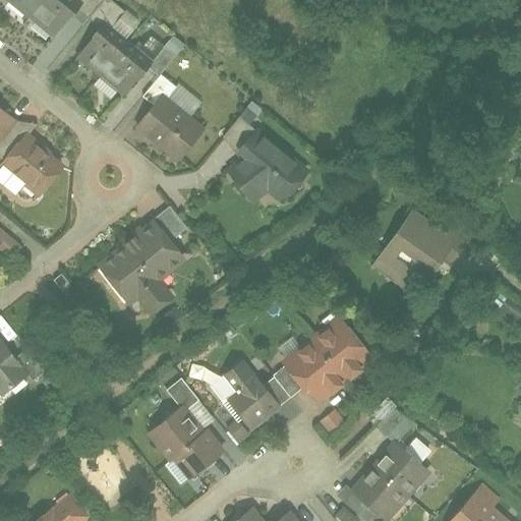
[(4,0),(27,18),(42,0),(4,0)]
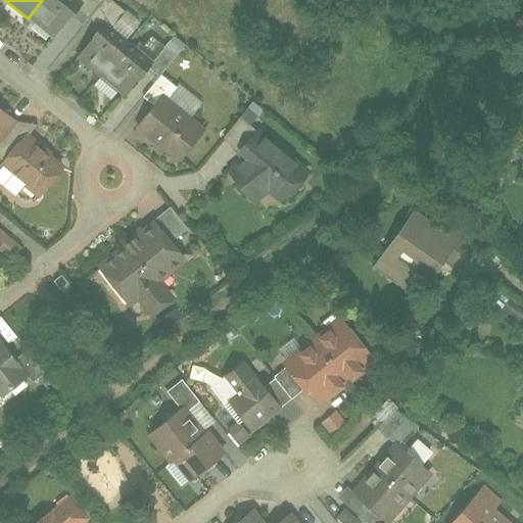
[(74,0),(42,0),(28,18),(53,40),(81,6),(74,0)]
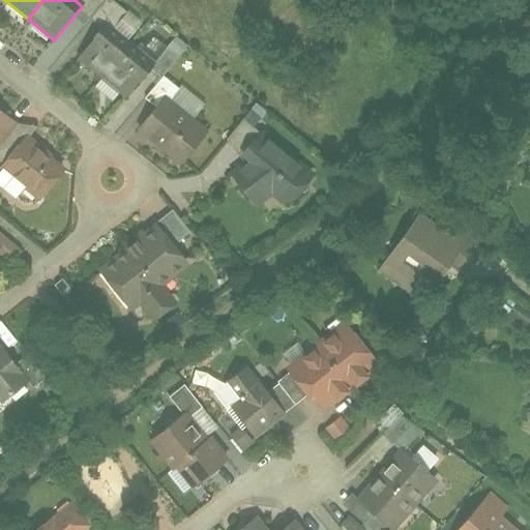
[(105,25),(80,58),(104,77),(129,42),(105,25)]
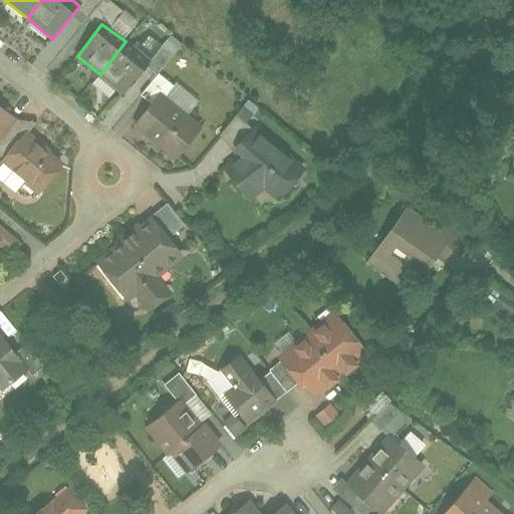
[(151,59),(147,64),(158,73),(180,43),(168,34),(160,45),(147,35),(137,48),(151,59)]
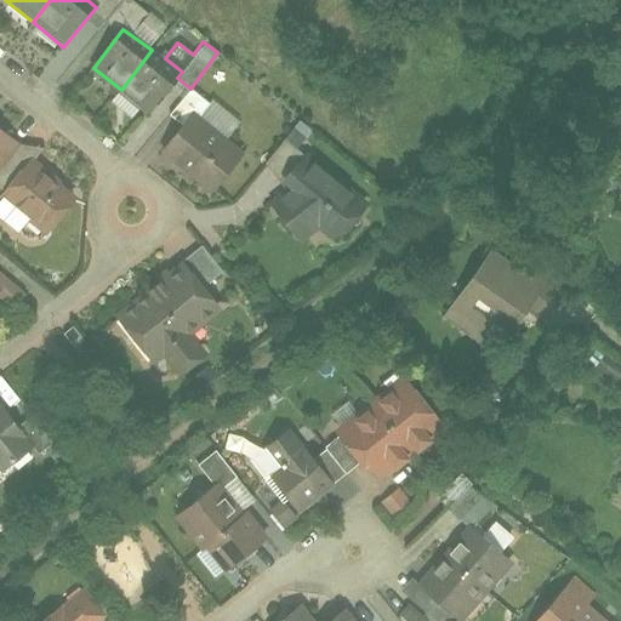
[(152,50),(121,90),(151,112),(180,72),(152,50)]
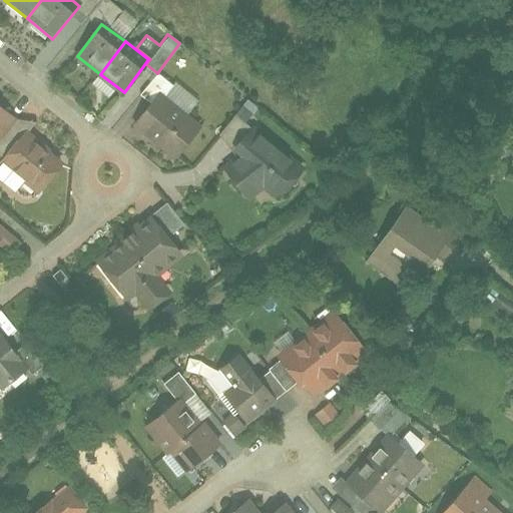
[(136,127),(181,161),(207,128),(162,94),(136,127)]
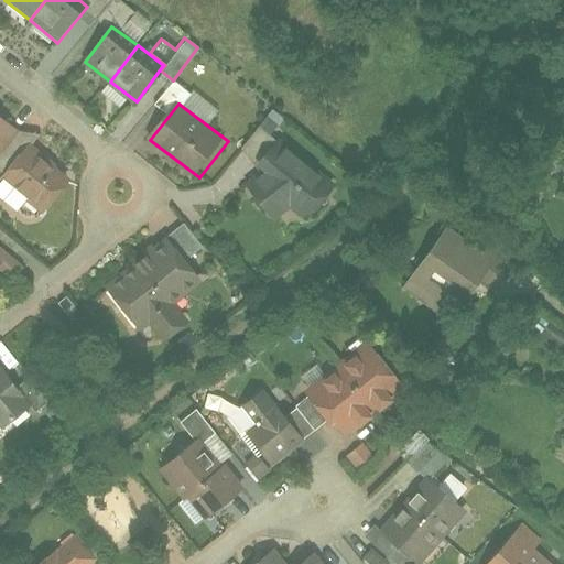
[(0,143),(11,130),(0,121),(0,143)]
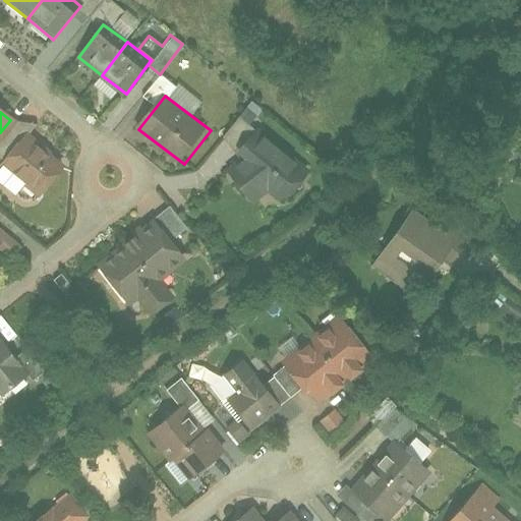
[(307,176),(256,130),(234,156),(241,162),(217,188),(240,210),(261,187),(281,206),(307,176)]
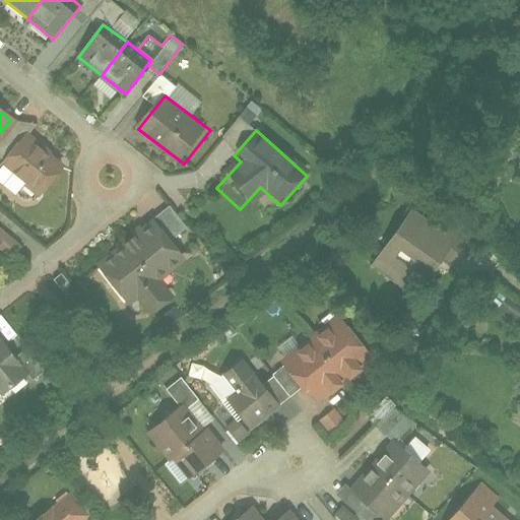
[(65,161),(31,133),(1,169),(36,197),(65,161)]
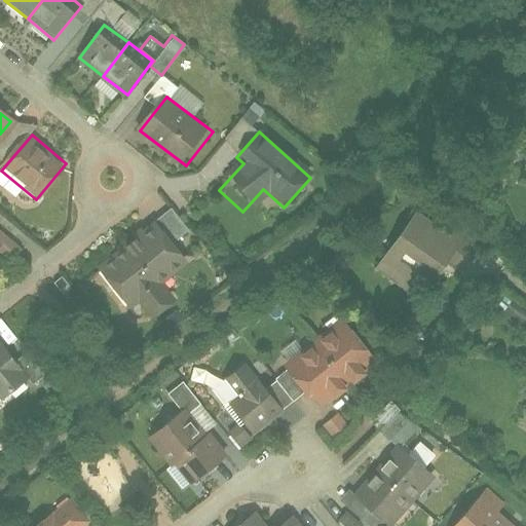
[(188,260),(156,220),(96,268),(126,307),(139,298),(155,320),(179,301),(162,280),(188,260)]
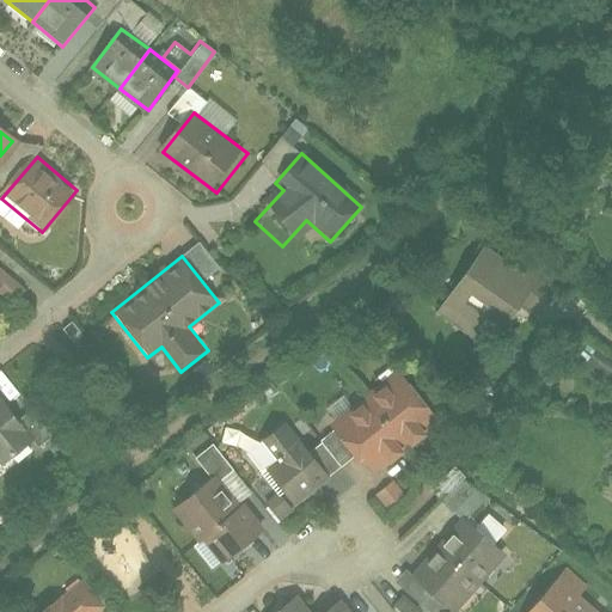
[(477,257),(435,317),(491,356),(522,313),(540,325),(561,295),(530,274),(521,287),(477,257)]
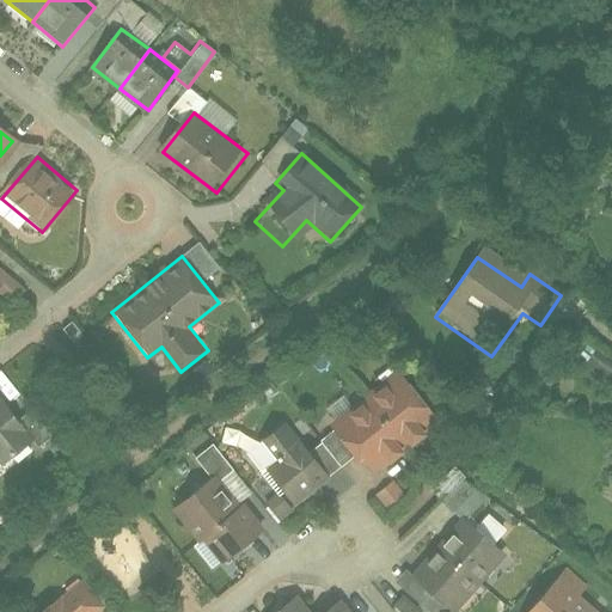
[(440,429),(399,379),(366,405),(407,456),(440,429)]
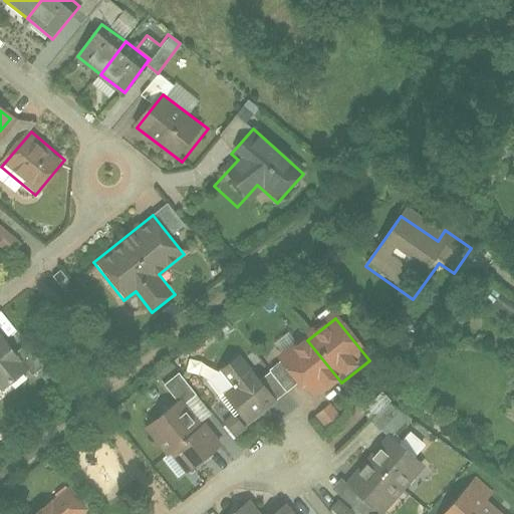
[(0,336),(0,389),(1,391),(27,368),(0,336)]
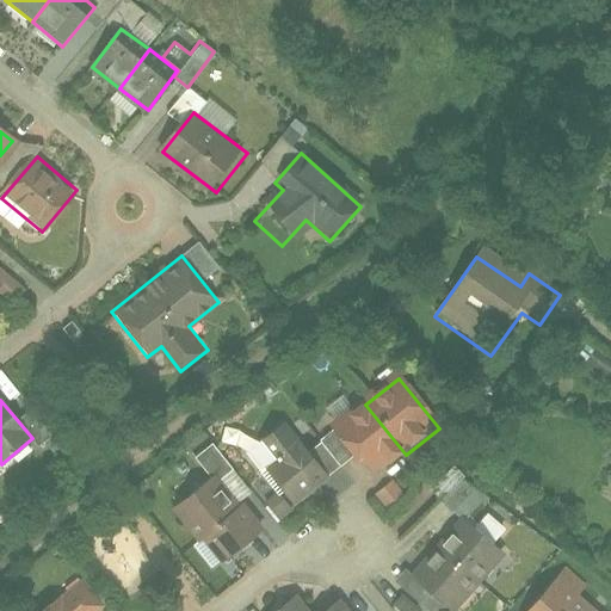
[(406,455),(365,405),(333,432),(374,481),(406,455)]
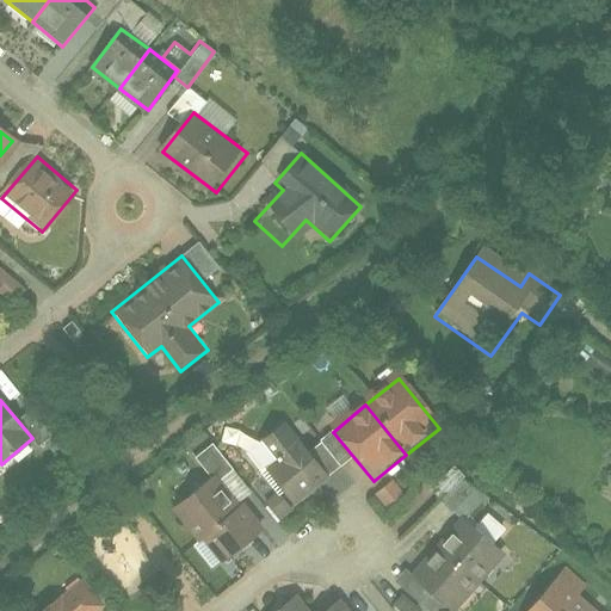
[(254,489),(281,523),(332,482),(289,427),(263,448),(279,469),(254,489)]
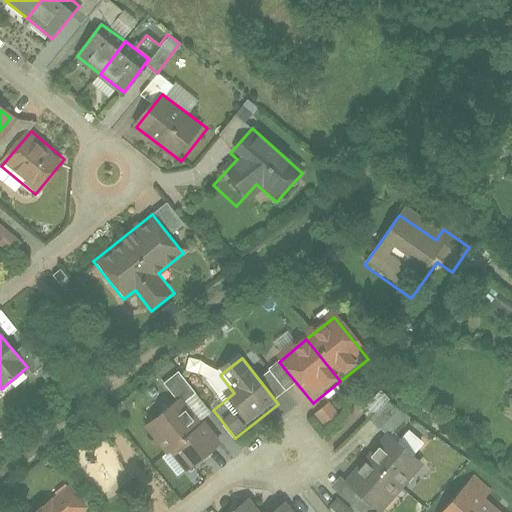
[(380,433),(401,416),(380,390),(359,407),(380,433)]
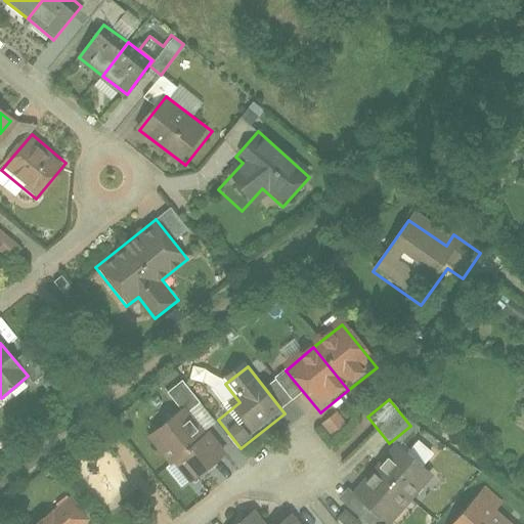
[(186,413),(149,440),(185,491),(228,461),(209,433),(203,437),(186,413)]
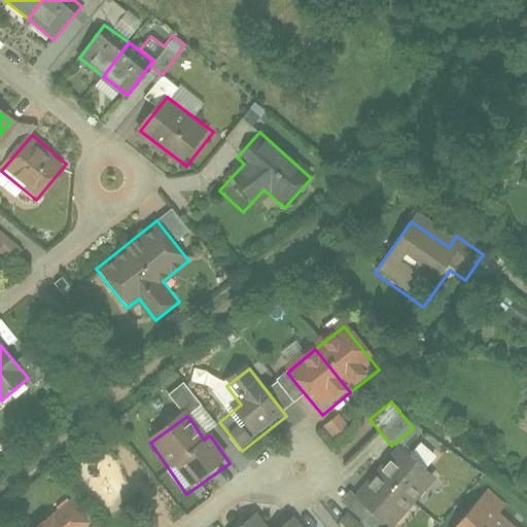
[(399,450),(378,476),(414,506),(435,482),(399,450)]
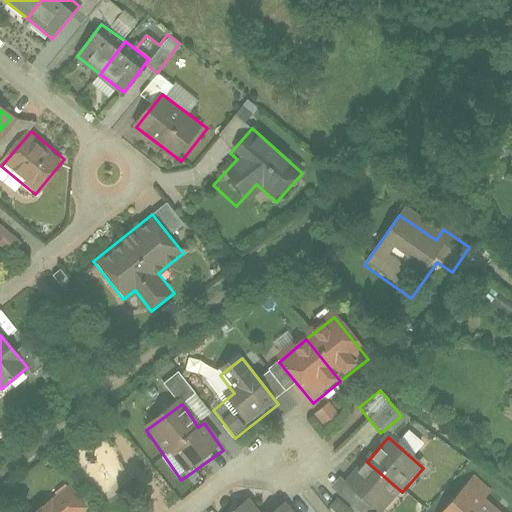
[(367,462),(345,486),(374,511),(384,511),(402,492),(367,462)]
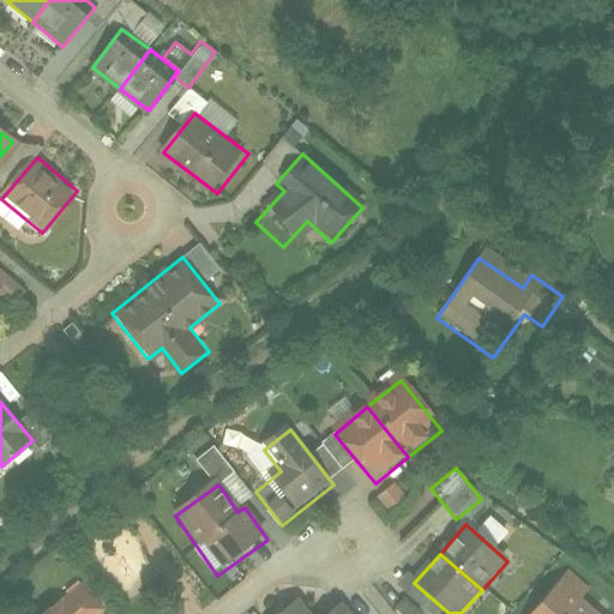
[(565,575),(534,613),(593,613),(579,603),(588,593),(565,575)]
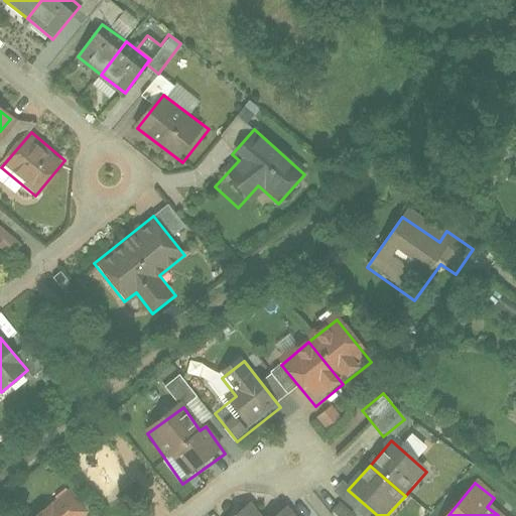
[(89,515),(91,514),(69,490),(35,515),(89,515)]
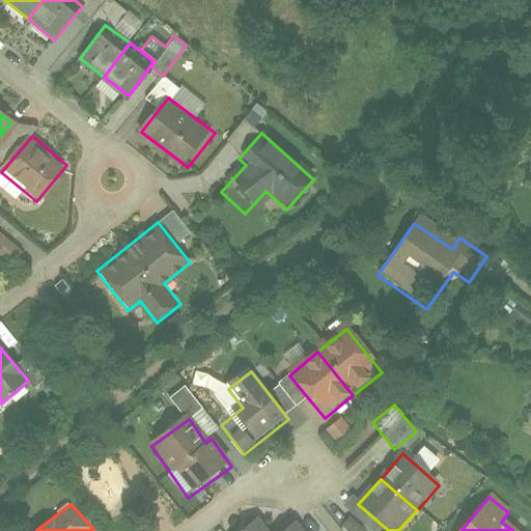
[(299,530),(295,526),(287,530),(264,530),(258,522),(245,530),(299,530)]
